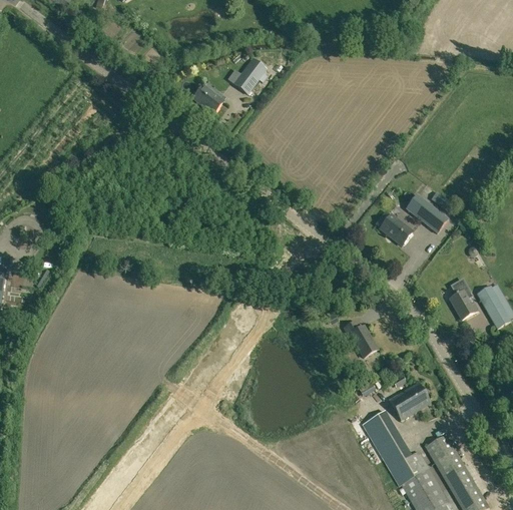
[(55,0),(65,9),(73,0),(55,0)]
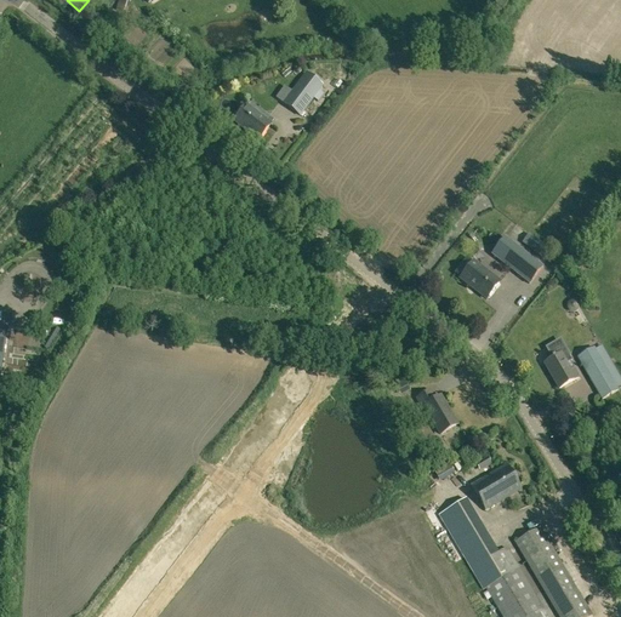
[(118,0),(117,6),(126,10),(130,0),(118,0)]
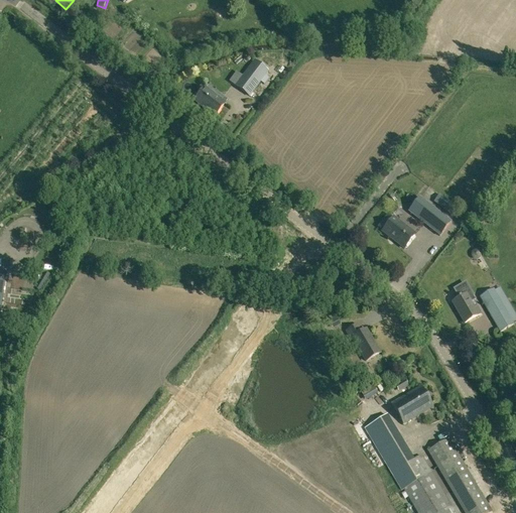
[(93,22),(99,24),(103,12),(97,10),(93,22)]
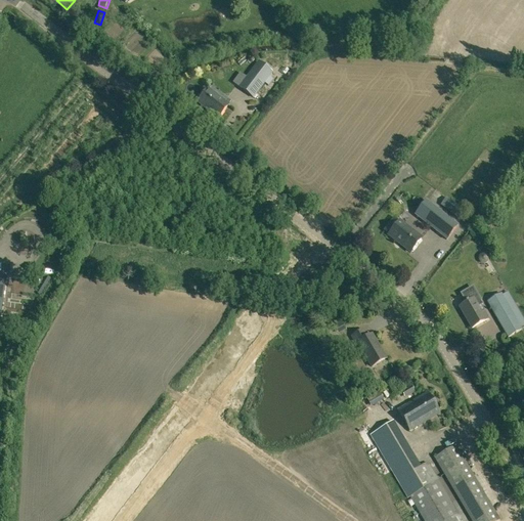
[(278,68),(285,73),(291,64),(293,62),(287,57),(285,60),(278,68)]
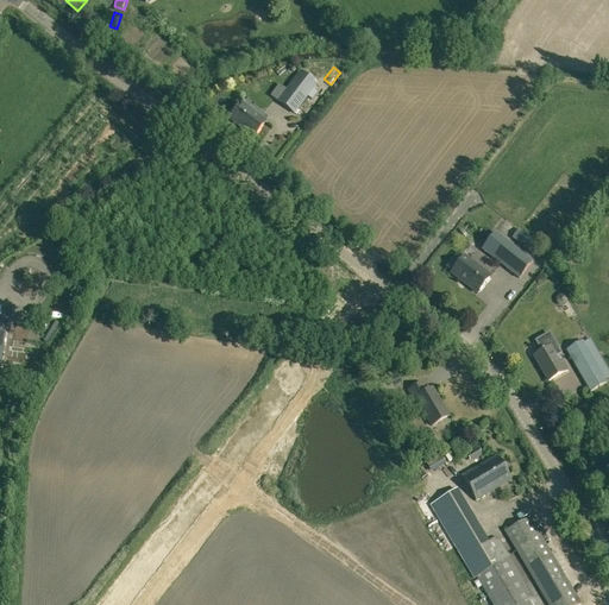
[(301,69),(278,98),(294,109),(316,81),(301,69)]
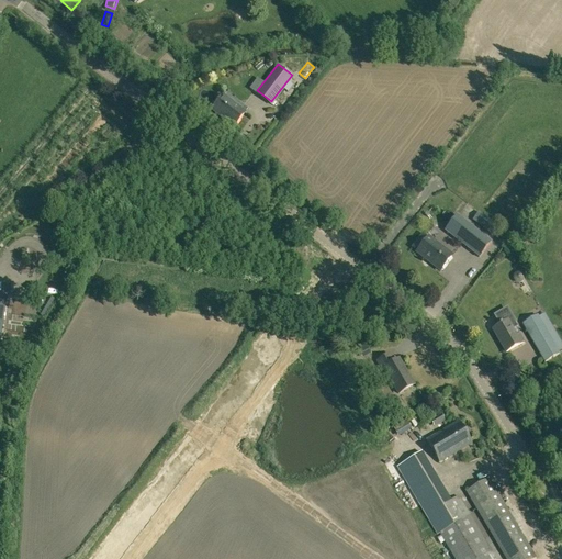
[(223,92),(212,107),(222,114),(223,113),(234,122),(233,123),(234,124),(245,109),(223,92)]
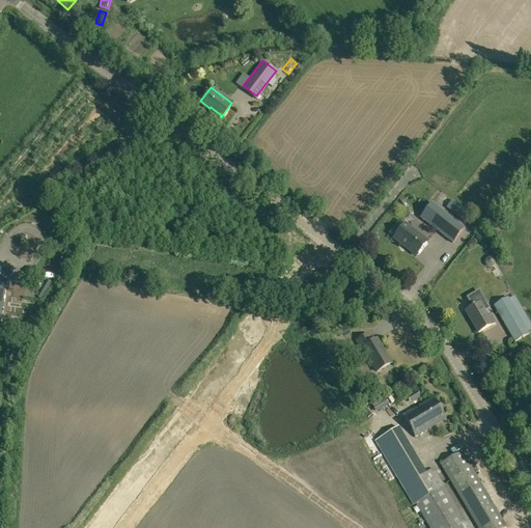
[(469,211),(452,197),(446,205),(463,219),(469,211)]
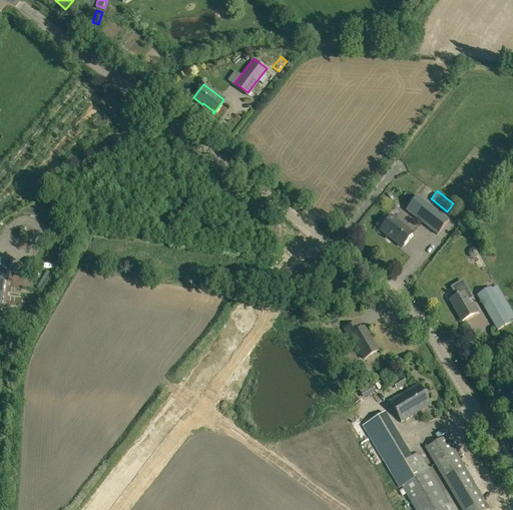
[(448,217),(418,193),(407,208),(437,232),(448,217)]
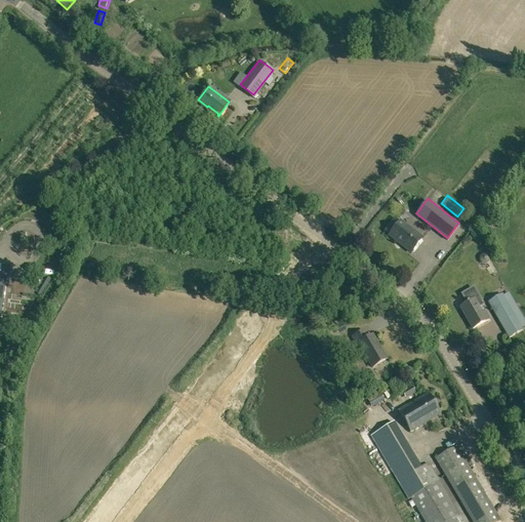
[(422,236),(400,218),(389,233),(411,250),(422,236)]
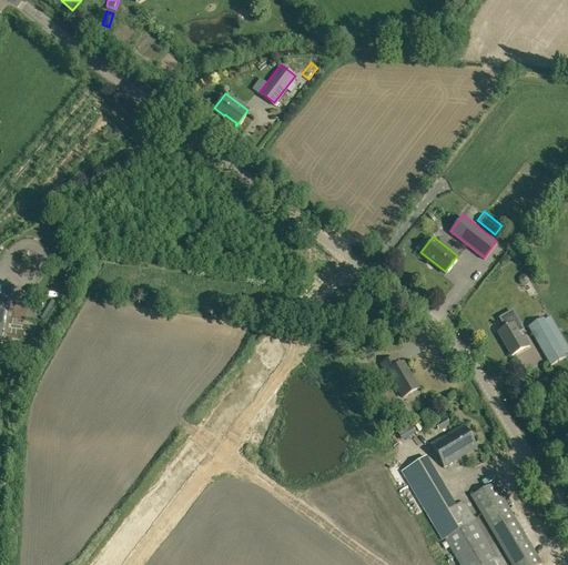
[(523,336),(518,330),(523,328),(513,310),(501,316),(506,324),(504,325),(505,326),(498,330),(511,353),(530,342),(526,334),(523,336)]
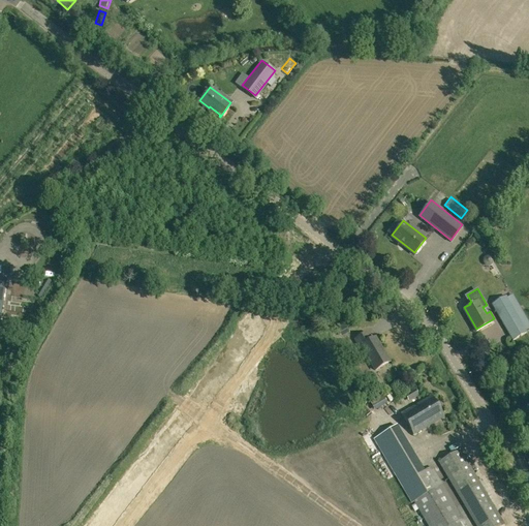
[(512,338),(527,330),(506,294),(492,302),(512,338)]
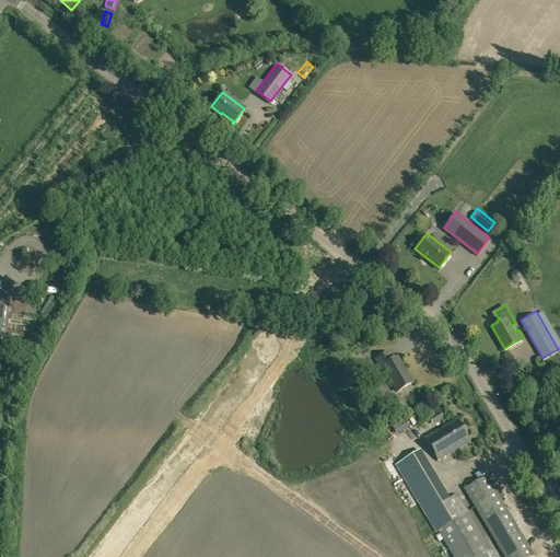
[(545,327),(557,347),(559,345),(559,339),(551,324),(545,327)]
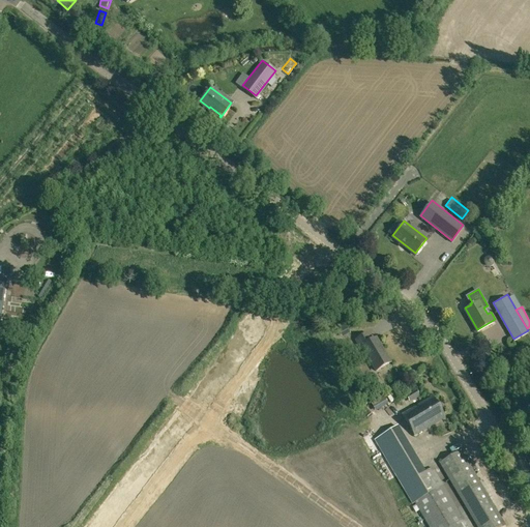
[(376,369),(390,360),(376,335),(371,339),(366,331),(356,338),(360,346),(362,345),(376,369)]
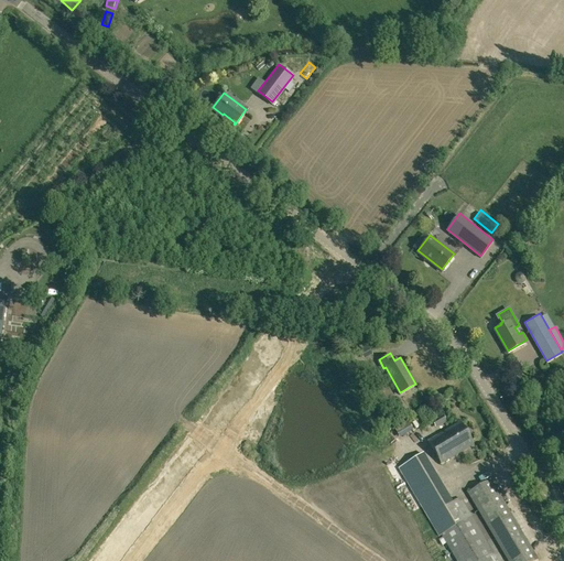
[(432,421),(435,427),(445,420),(442,416),(432,421)]
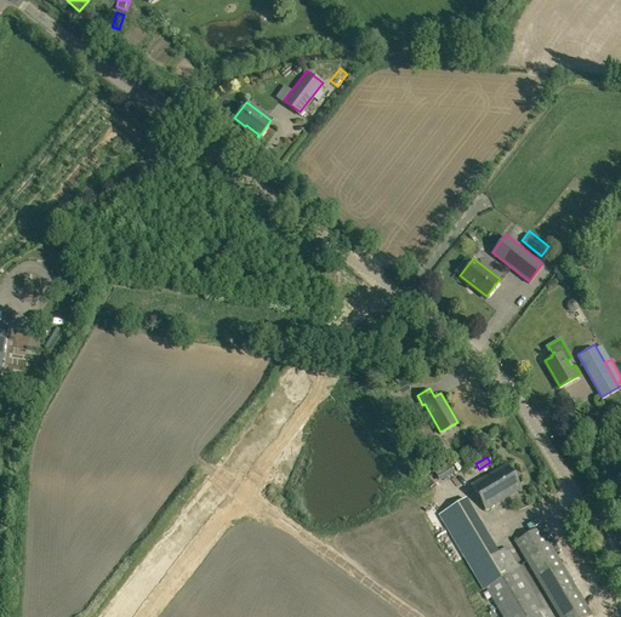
[(472,484),(485,507),(520,486),(507,462),(472,484)]
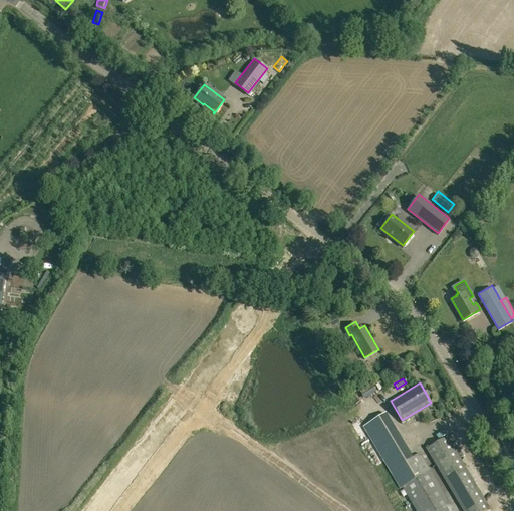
[(454,510),(436,479),(419,451),(413,455),(412,453),(412,454),(386,411),(363,424),(415,510),(454,510)]
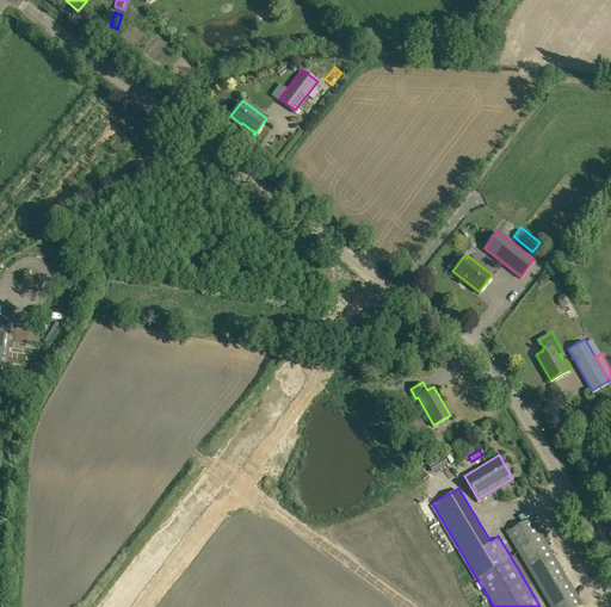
[(507,531),(551,606),(575,606),(582,602),(531,516),(507,531)]
